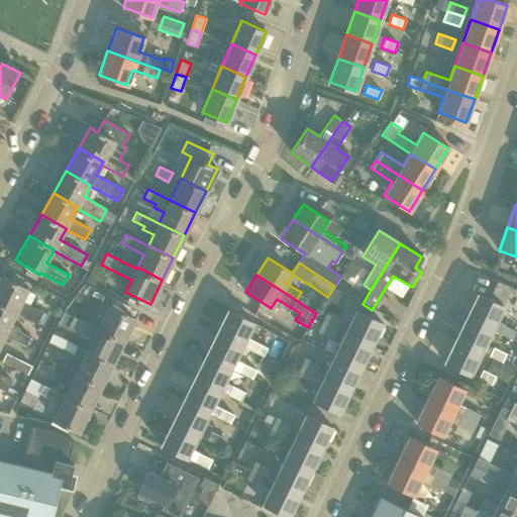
[(0,279),(0,304),(15,312),(36,322),(42,311),(20,301),(26,288),(2,276),(0,279)]
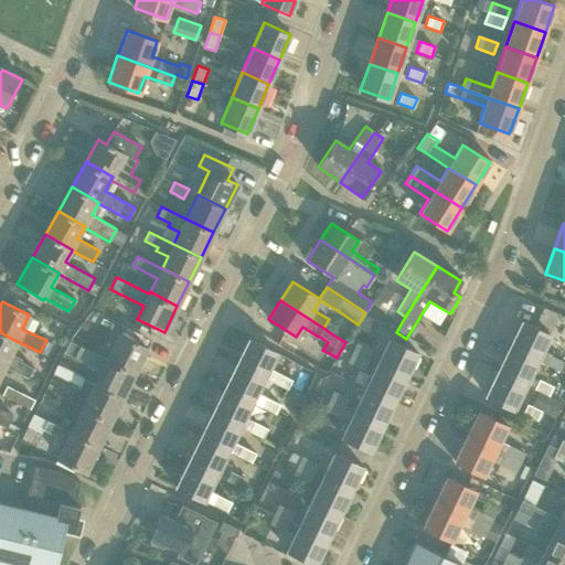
[(537,360),(561,372),(564,362),(564,361),(542,350),(550,336),(522,322),(510,347),(537,360)]
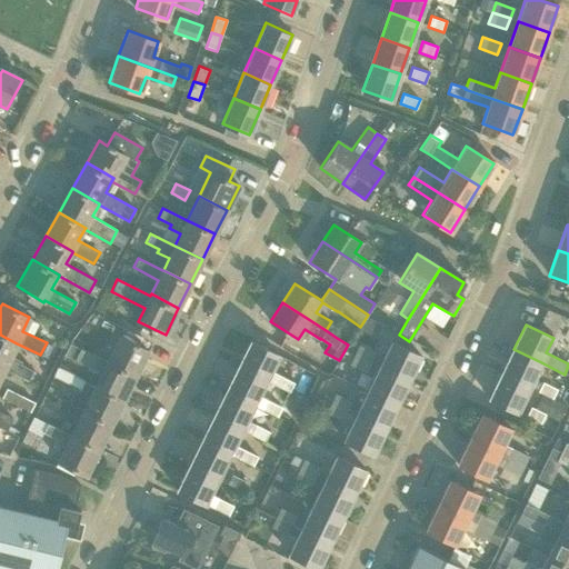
[(10,356),(17,343),(0,335),(0,365),(5,368),(28,379),(33,370),(20,363),(21,361),(10,356)]
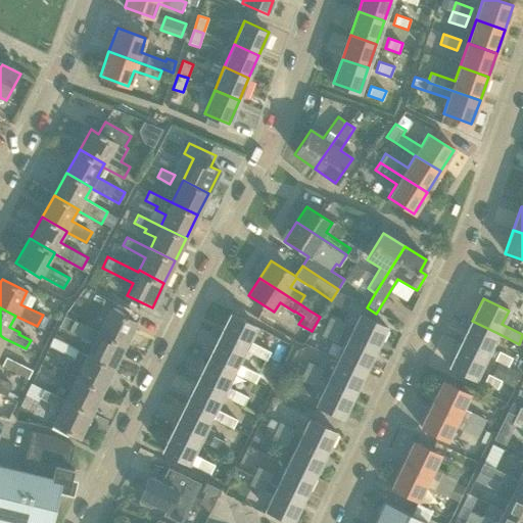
[(110,310),(100,330),(126,342),(136,322),(110,310)]
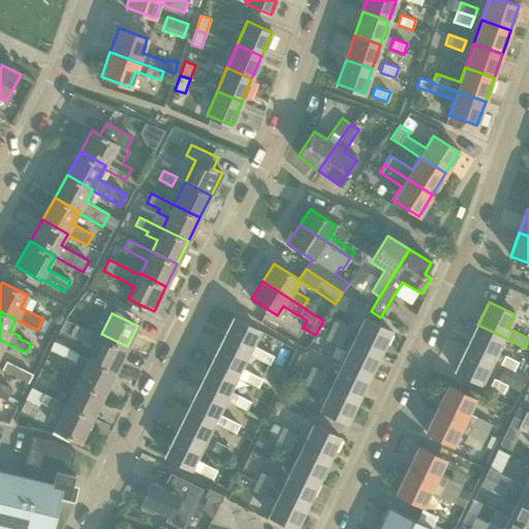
[(234,318),(222,342),(248,354),(248,353),(267,364),(272,354),(252,345),(259,331),(234,318)]
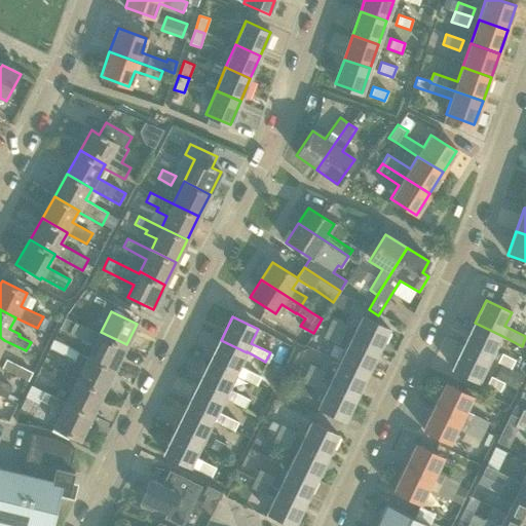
[(389,329),(362,316),(350,339),(378,352),(389,329)]
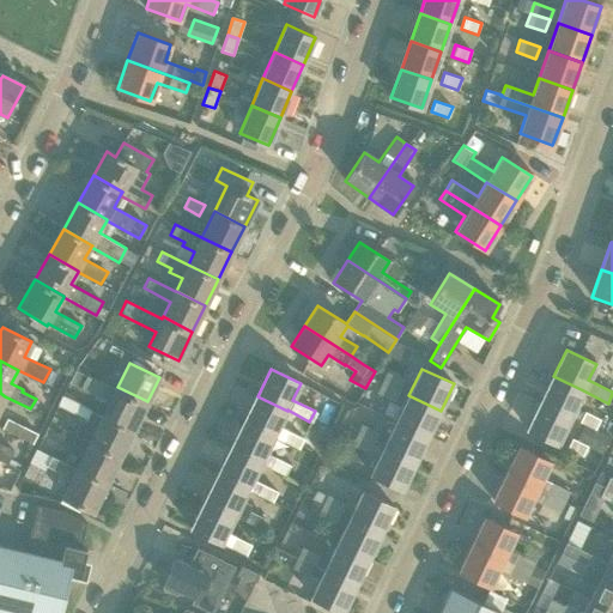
[(387,371),(381,382),(400,392),(405,380),(387,371)]
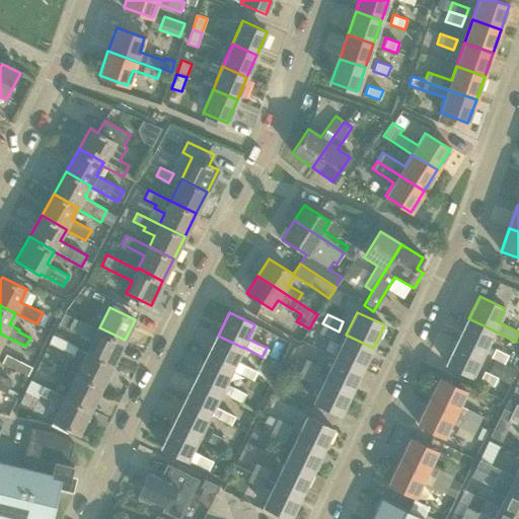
[(125,340),(99,327),(98,329),(74,317),(68,328),(93,341),(88,351),(113,363),(125,340)]
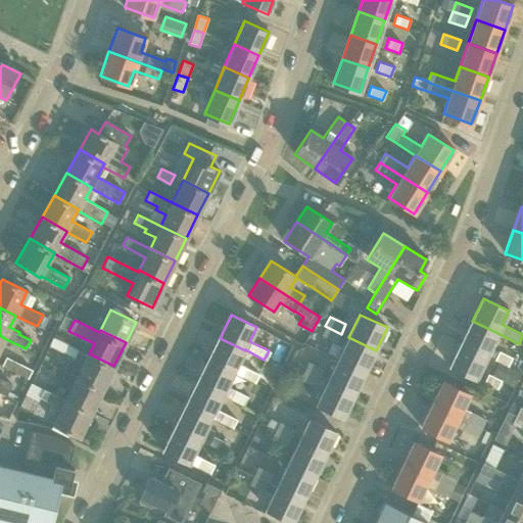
[(486,355),(497,333),(472,321),(461,343),(486,355)]
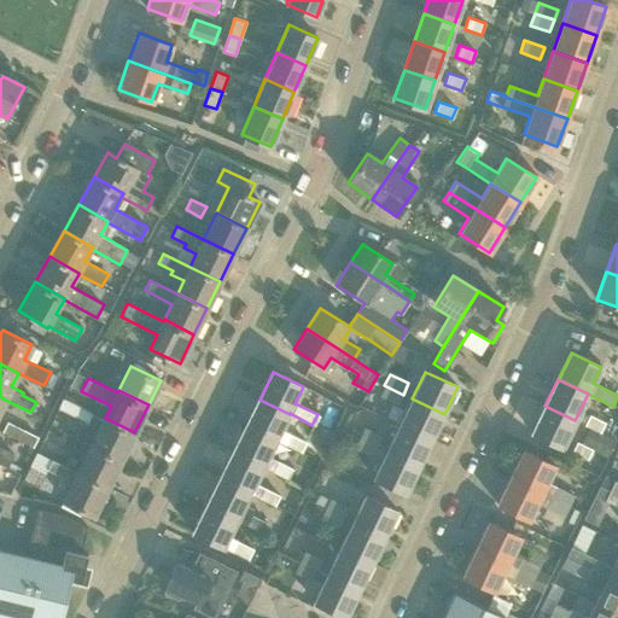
[(403,395),(384,385),(379,396),(398,404),(403,395)]
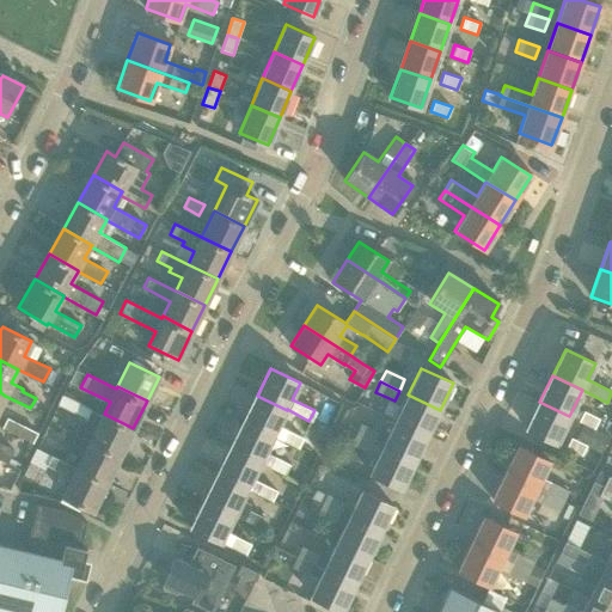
[(87,420),(92,409),(62,395),(56,405),(87,420)]
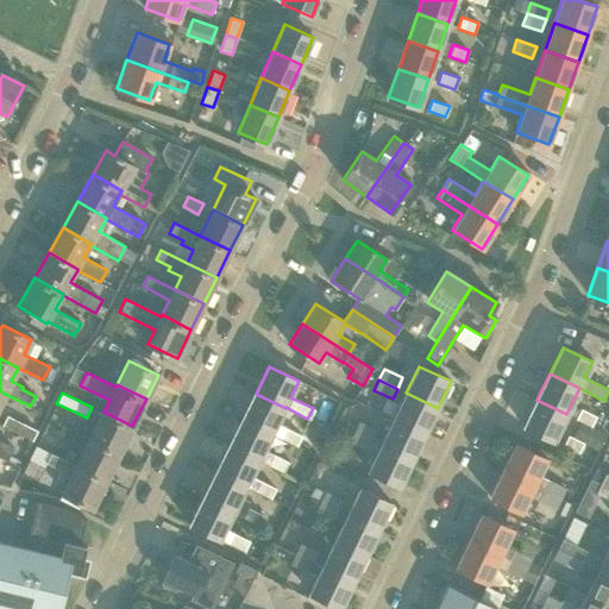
[(438,408),(406,393),(394,418),(426,433),(438,408)]
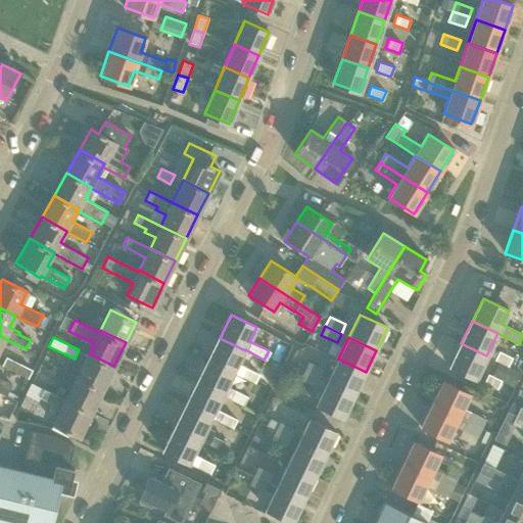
[(245,350),(220,338),(208,361),(234,373),(252,382),(257,373),(238,364),(245,350)]
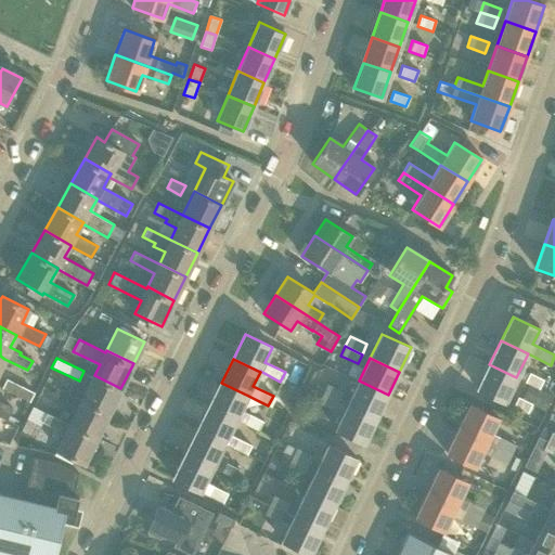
[(504,402),(516,377),(489,364),(477,388),(504,402)]
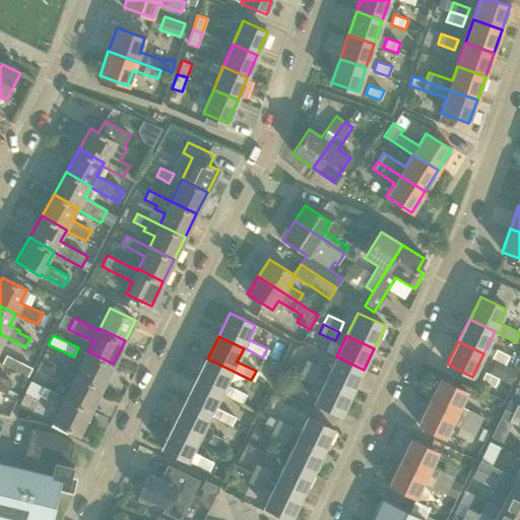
[(505,364),(509,355),(496,348),(492,358),(505,364)]
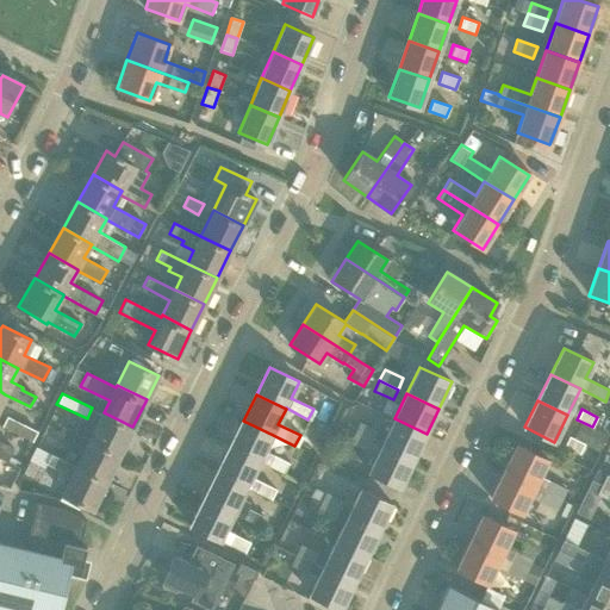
[(119,453),(132,427),(104,412),(91,439),(119,453)]
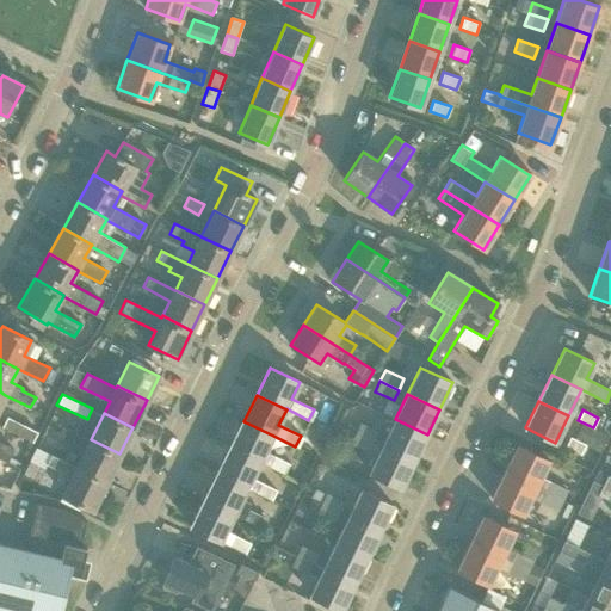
[(32,443),(38,432),(7,417),(1,427),(32,443)]
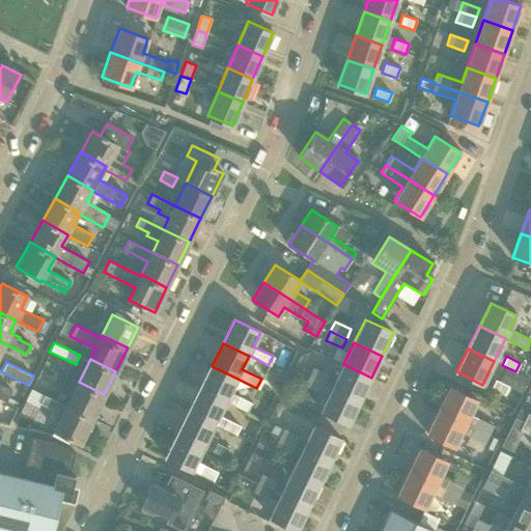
[(371,378),(343,364),(333,387),(360,400),(371,378)]
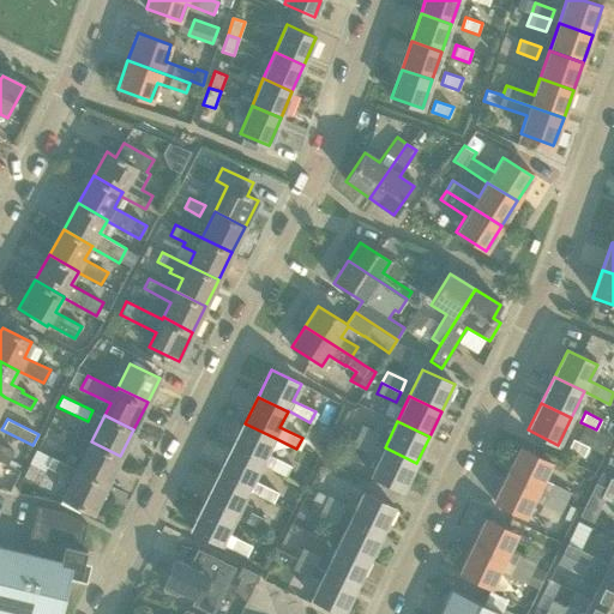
[(380,431),(362,422),(361,423),(356,434),(375,443),(381,432),(380,431)]
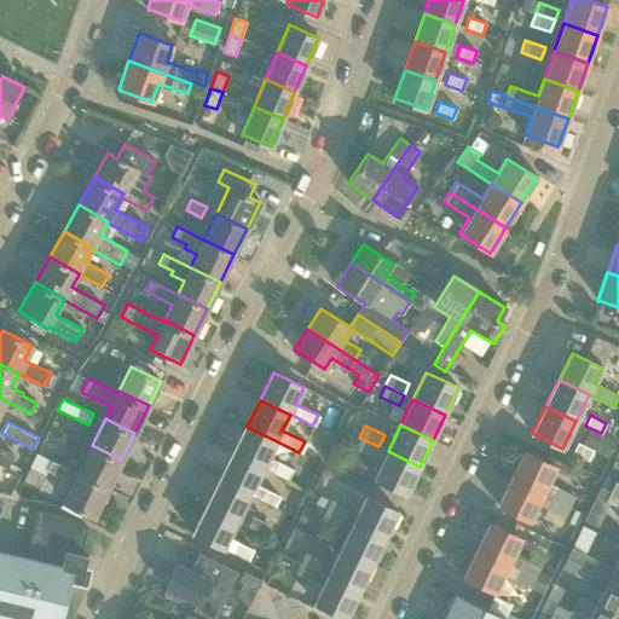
[(268,457),(277,441),(247,427),(233,453),(264,468),(301,486),(306,476),(277,462),(268,457)]
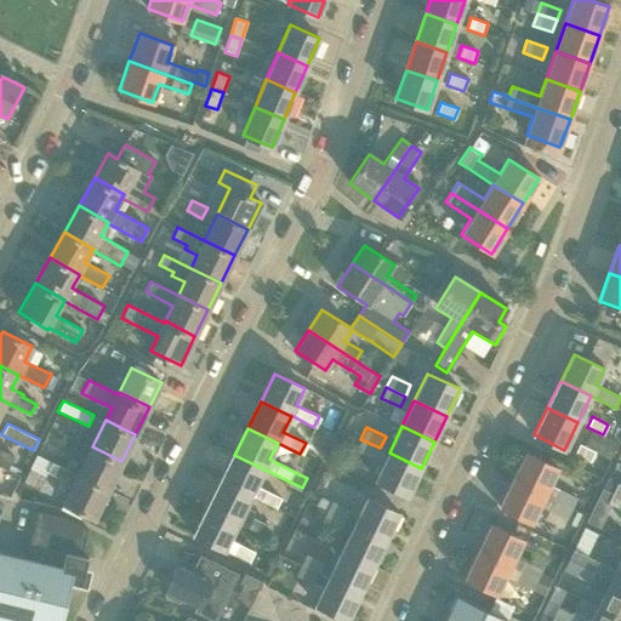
[(75,453),(80,442),(64,434),(60,445),(75,453)]
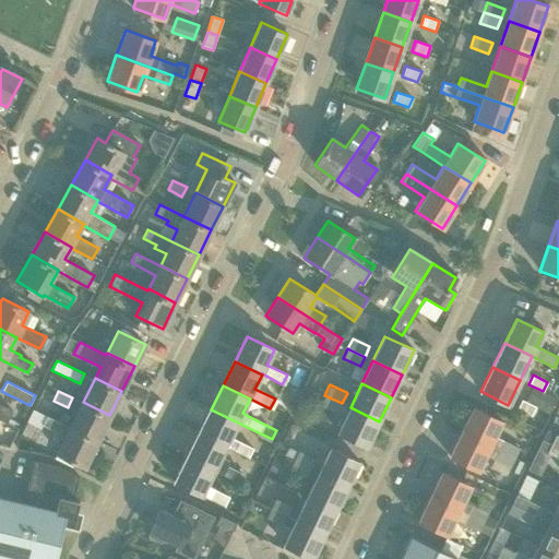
[(342,403),(324,395),(320,405),(337,414),(342,403)]
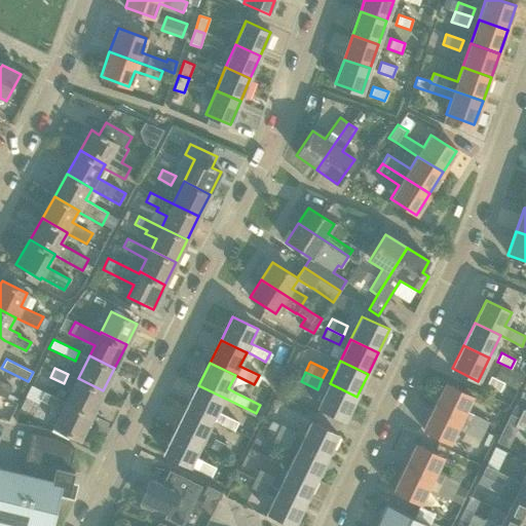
[(500,391),(504,382),(490,375),(486,384),(500,391)]
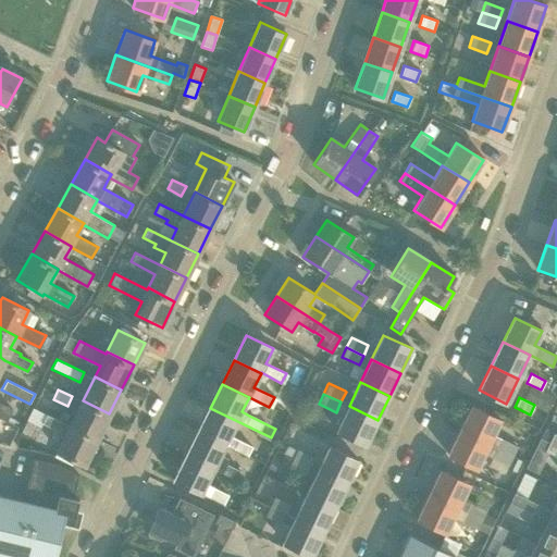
[(97,438),(109,413),(83,400),(70,425),(97,438)]
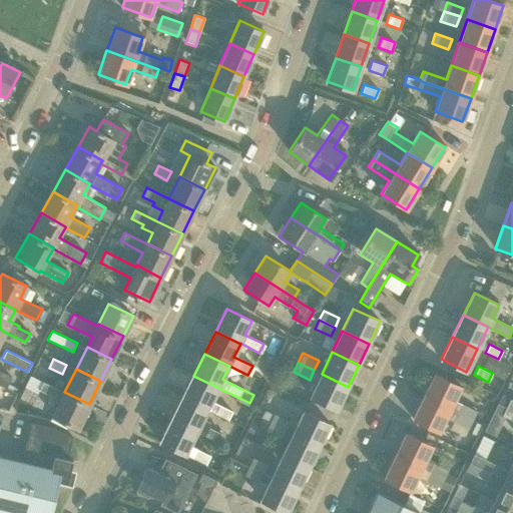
[(0,371),(0,385),(6,388),(11,377),(0,371)]
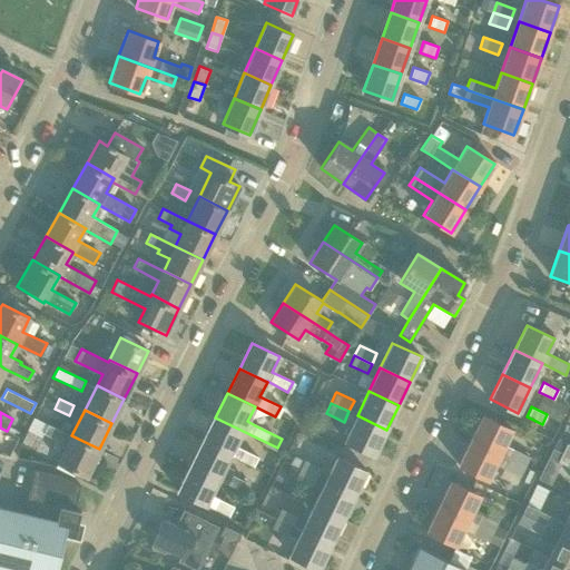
[(482,414),(470,440),(500,454),(512,429),(482,414)]
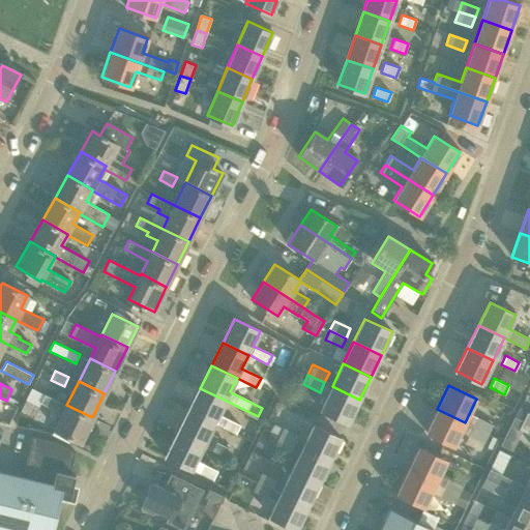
[(359,400),(332,386),(321,410),(348,422),(359,400)]
